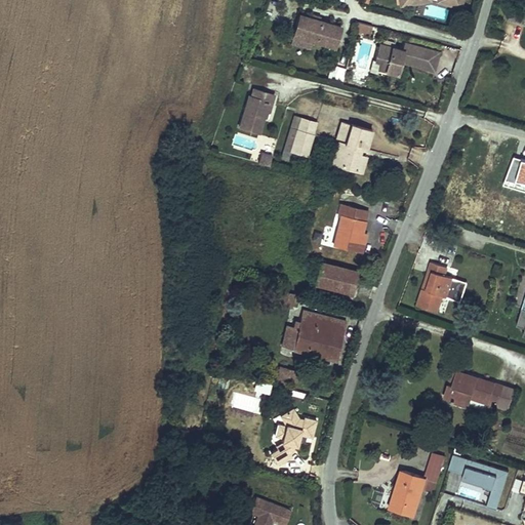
[(510,19),(524,24),(524,9),(513,5),(510,19)]
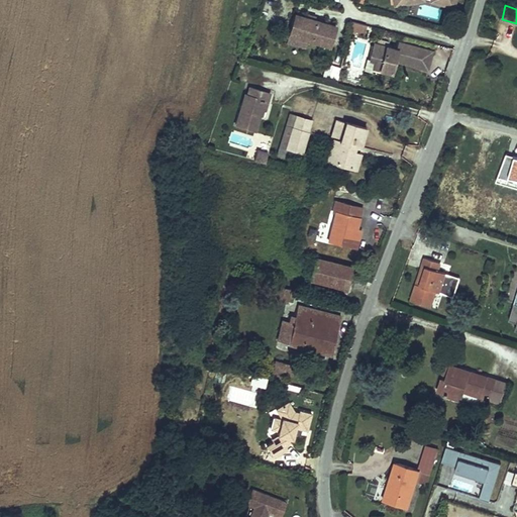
[(329,46),(335,25),(315,19),(316,16),(307,14),(306,17),(295,13),(289,34),(308,40),(329,46)]
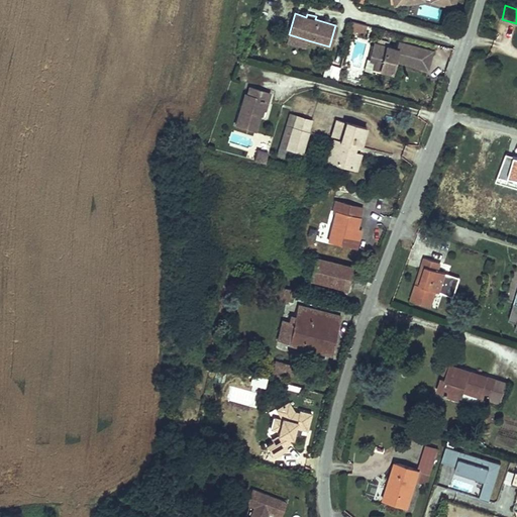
[(364,34),(367,25),(352,21),(349,34),(353,36),(355,31),(364,34)]
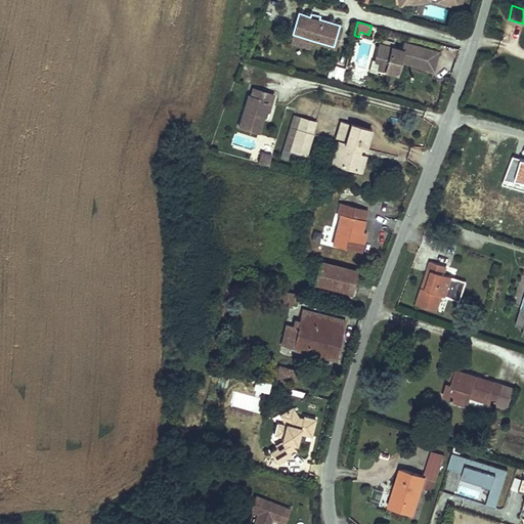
[(310,49),(312,41),(293,35),(290,43),(310,49)]
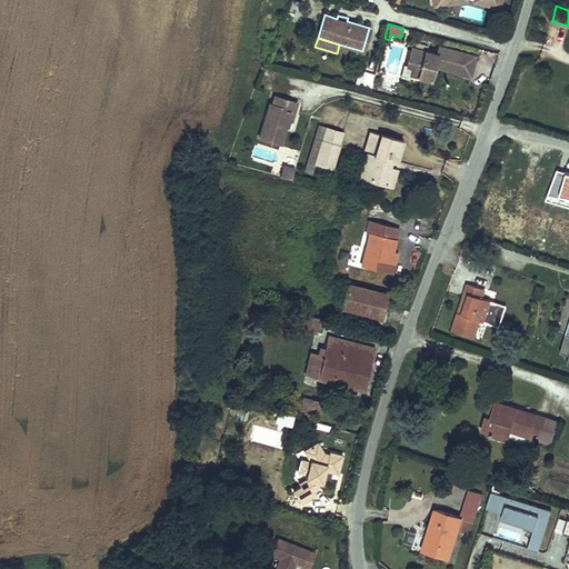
[(475,56),(439,47),(437,55),(411,48),(407,66),(412,67),(410,75),(430,80),(435,67),(469,77),(475,56)]
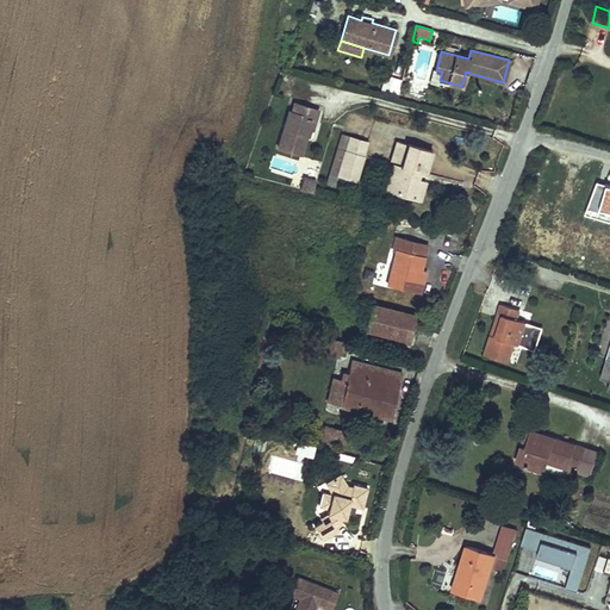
[(397,95),(400,80),(384,75),(379,91),(397,95)]
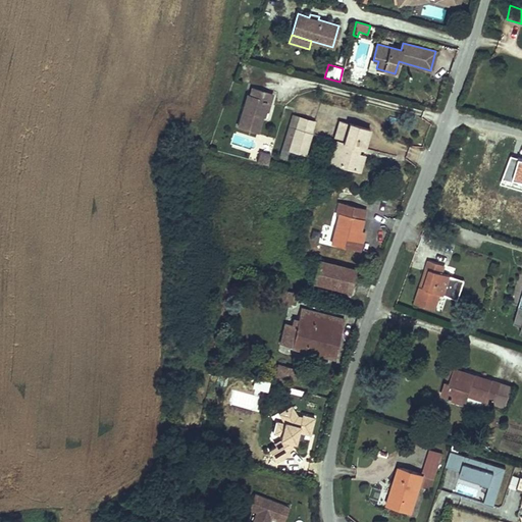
[(249,94),(246,93),(237,125),(259,133),(263,119),(266,120),(274,93),(251,87),(249,94)]
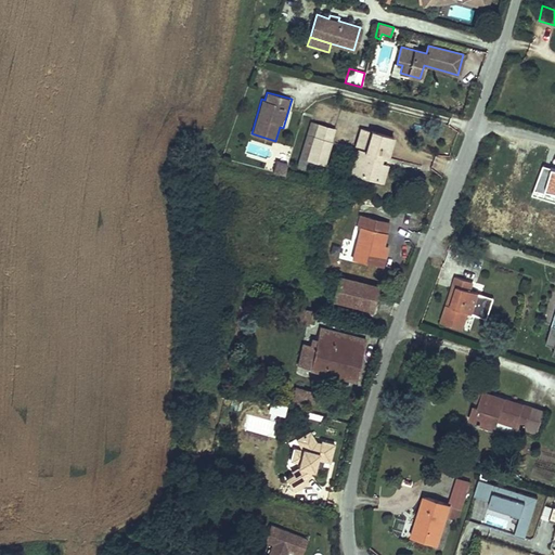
[(314,137),(332,142),(336,129),(319,124),(314,137)]
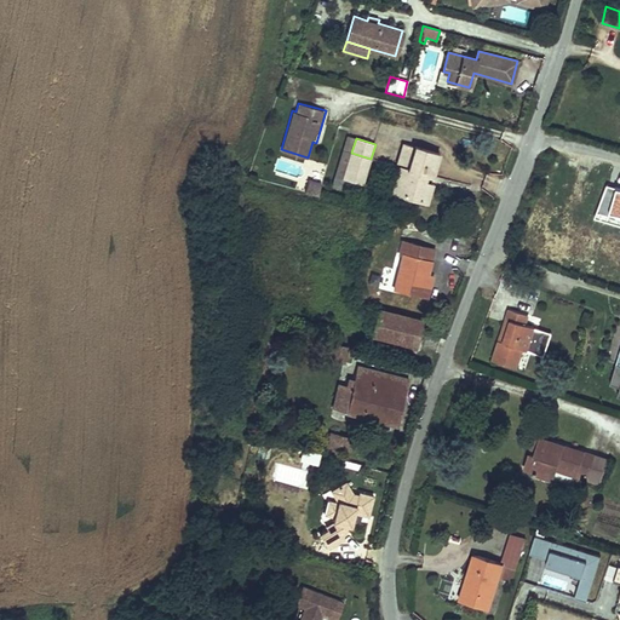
[(408,168),(415,145),(405,142),(397,165),(401,166),(408,168)]
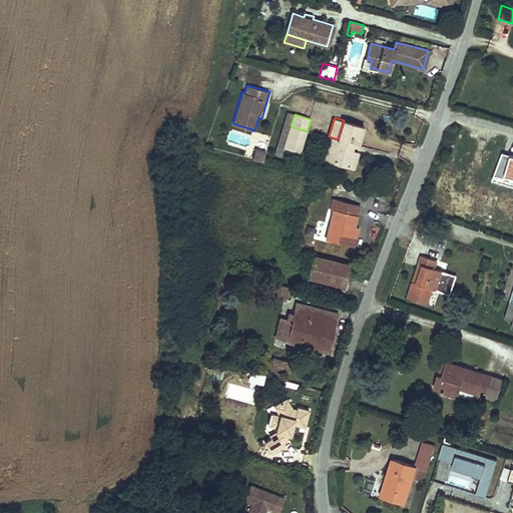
[(365,127),(344,120),(338,139),(332,137),(325,159),(354,168),(359,152),(352,150),(349,149),(351,143),(354,144),(359,146),(365,127)]
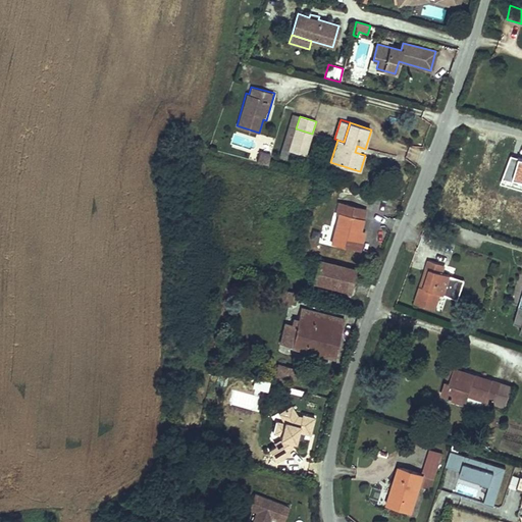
[(312,134),(296,128),(290,150),(305,155),(312,134)]
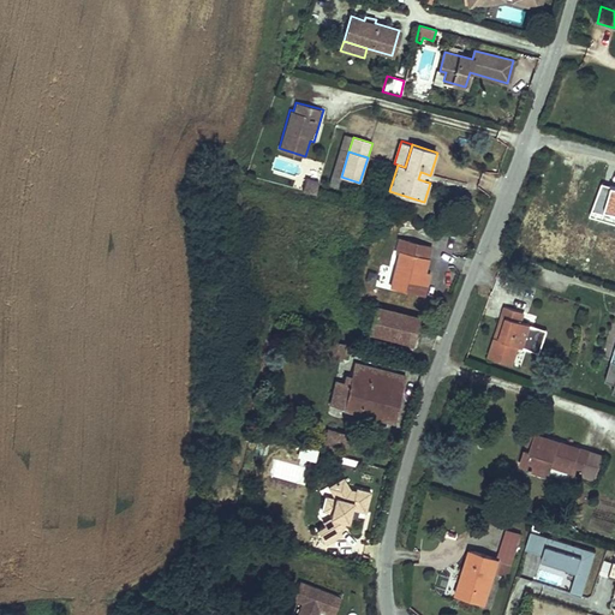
[(302,191),(314,195),(317,181),(305,178),(302,191)]
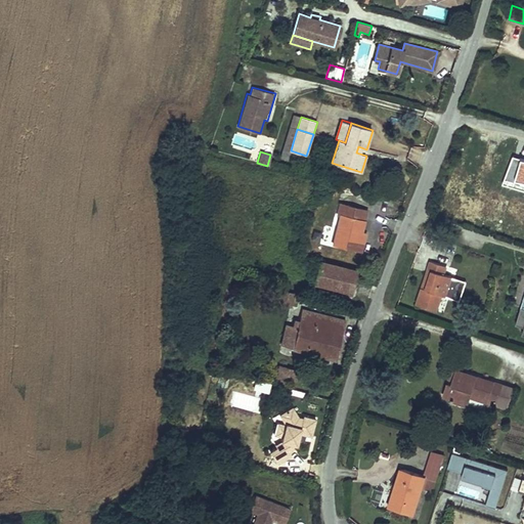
[(367,211),(341,205),(339,216),(342,217),(335,245),(355,250),(360,231),(362,231),(367,211)]
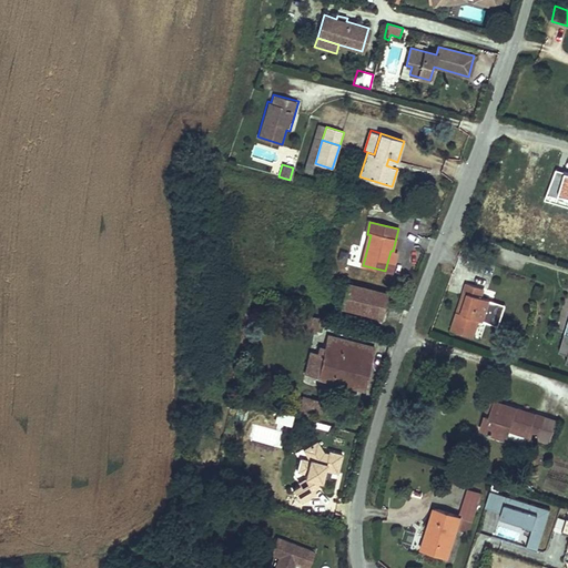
[(391,251),(385,271),(393,272),(398,253),(393,251),(391,251)]
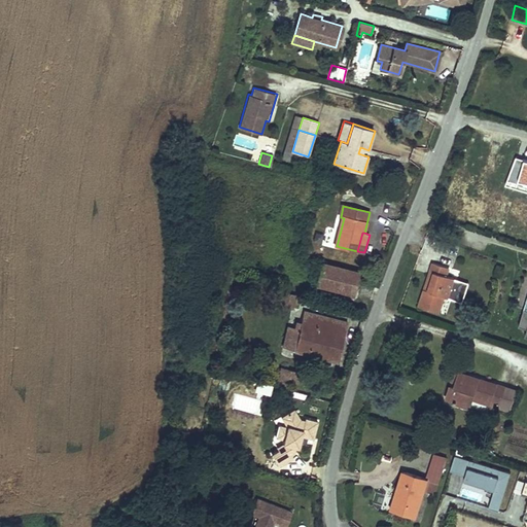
[(321,262),(315,284),(353,294),(358,272),(321,262)]
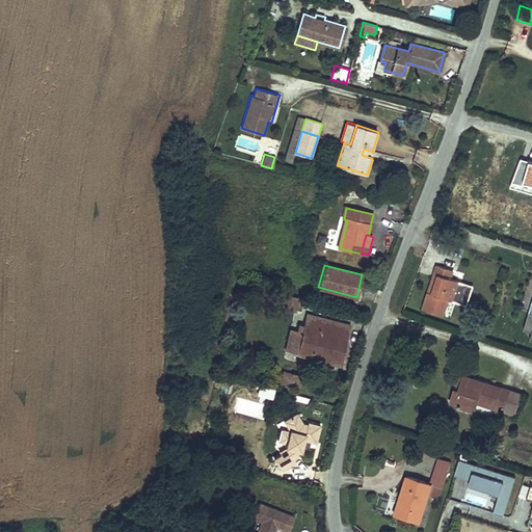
[(439,289),(436,295),(428,292),(422,308),(442,315),(448,298),(451,300),(458,282),(450,278),(453,270),(437,265),(434,273),(439,274),(433,287),(439,289)]
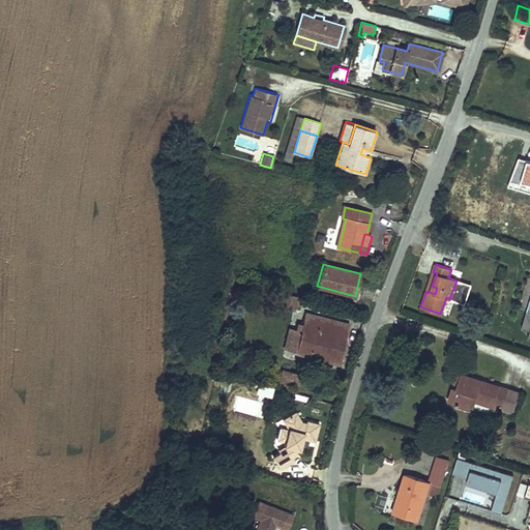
[(433,272),(427,291),(435,294),(437,288),(432,286),(437,273),(433,272)]
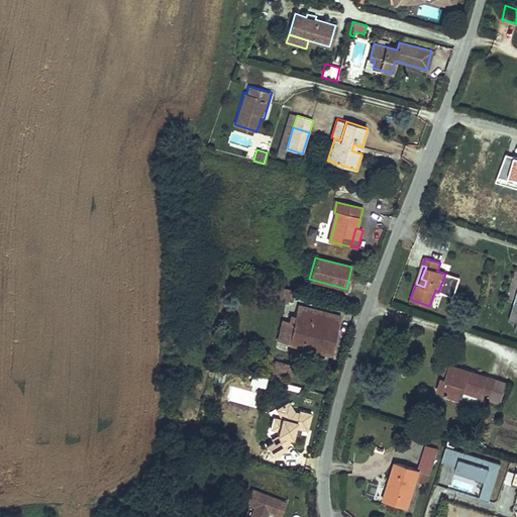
[(445,274),(438,292),(442,293),(448,275),(445,274)]
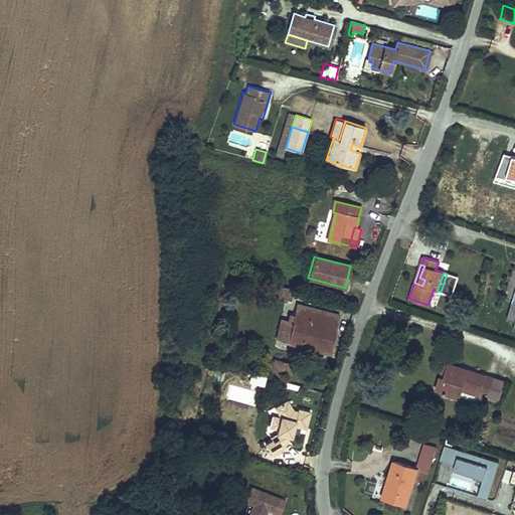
[(284,283),(280,297),(289,299),(293,286),(284,283)]
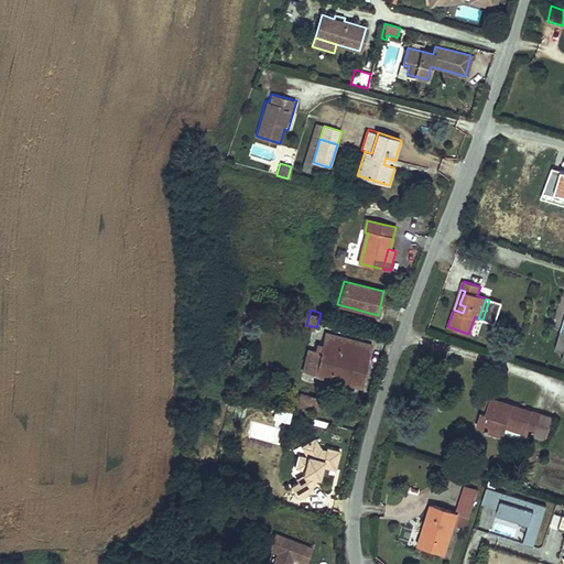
[(321,351),(315,375),(362,387),(372,346),(335,336),(335,335),(326,333),(321,351)]
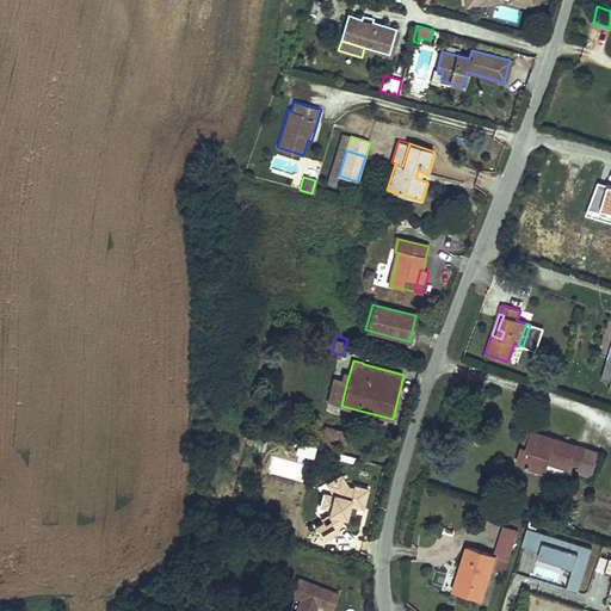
[(334,378),(328,402),(341,406),(347,381),(334,378)]
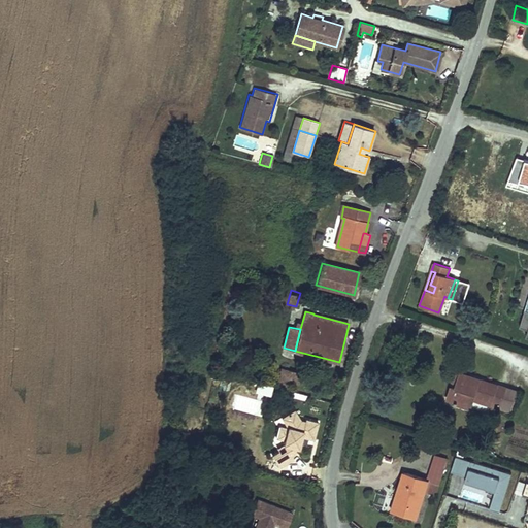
[(281,368),(277,381),(293,385),(296,372),(281,368)]
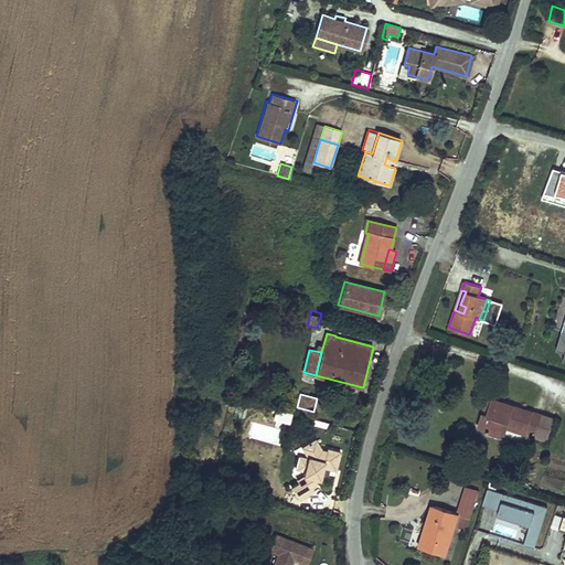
[(488,398),(483,413),(488,415),(493,400),(488,398)]
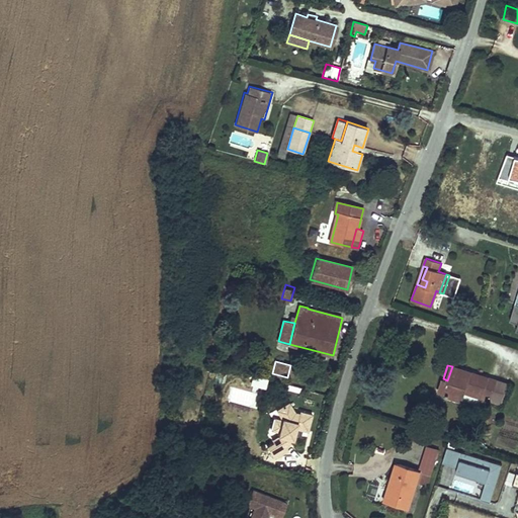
[(443,378),(439,392),(446,394),(445,400),(447,400),(448,397),(460,400),(463,392),(490,401),(496,380),(452,366),(447,380),(443,378)]
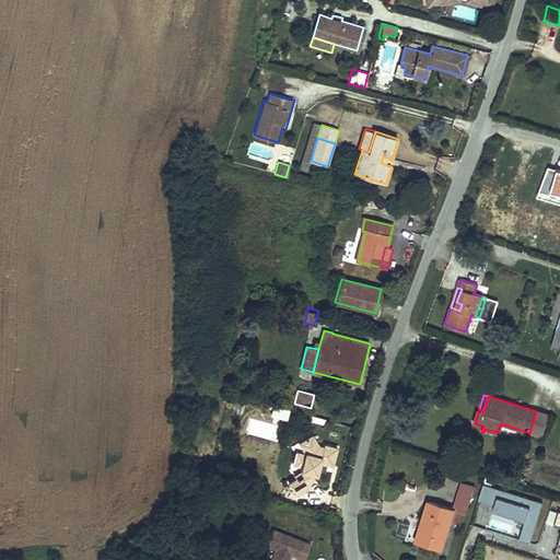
[(334,467),(338,447),(325,444),(324,446),(319,445),(313,435),(301,442),(305,451),(305,454),(302,467),(300,471),(303,475),(289,483),(296,497),(312,488),(310,483),(313,482),(315,475),(317,476),(321,464),(334,467)]
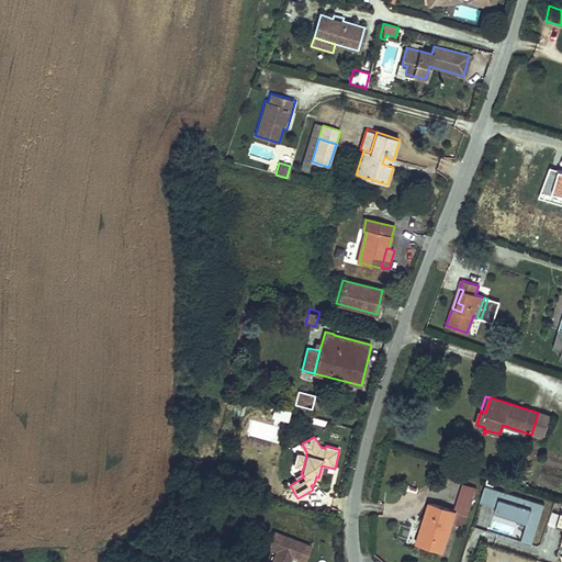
[(303,469),(306,456),(298,453),(294,467),(303,469)]
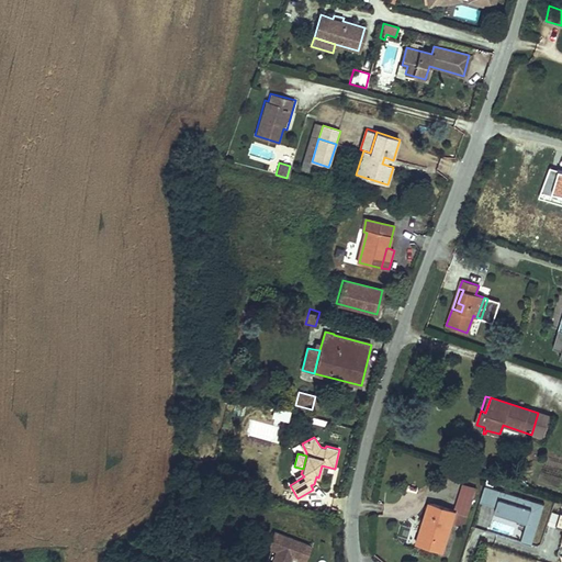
[(532,546),(546,504),(485,485),(480,502),(496,507),(495,513),(527,523),(520,541),(532,546)]
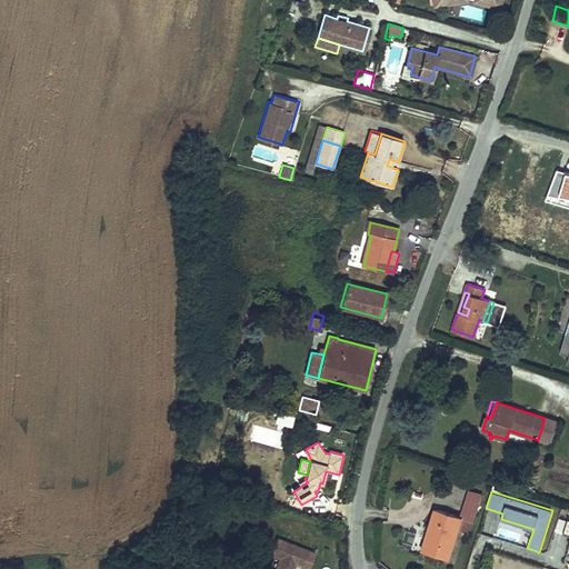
[(435,508),(421,550),(449,558),(458,530),(470,533),(475,520),(435,508)]
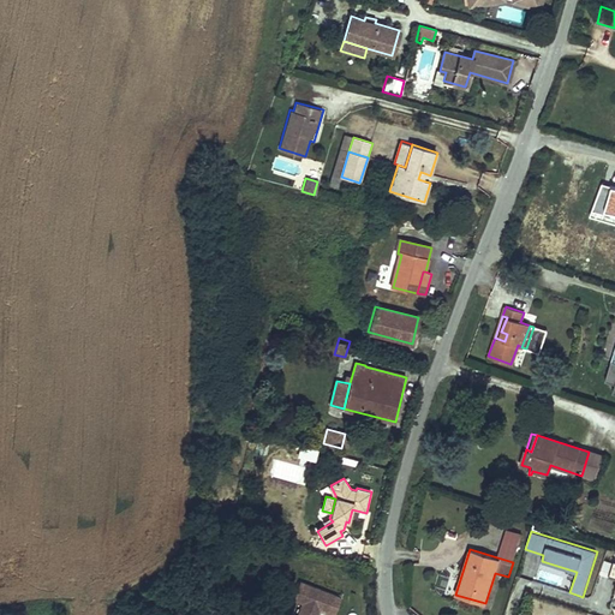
[(296,614),(317,614),(318,614),(316,613),(317,609),(334,614),(341,596),(299,580),(293,597),(302,601),(296,614)]
